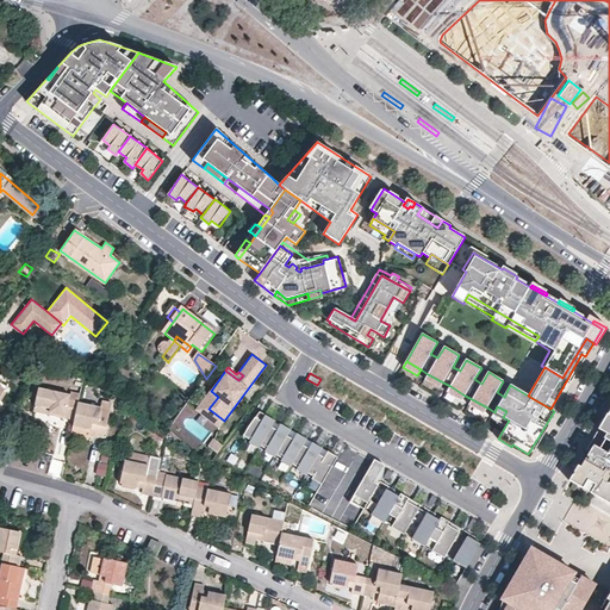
[(440,388),(443,383),(428,374),(424,380),(440,388)]
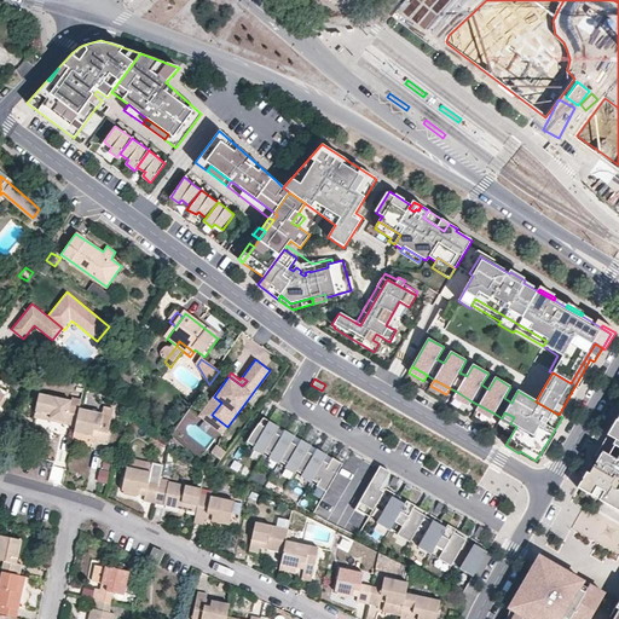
[(469,408),(472,401),(457,392),(453,398),(469,408)]
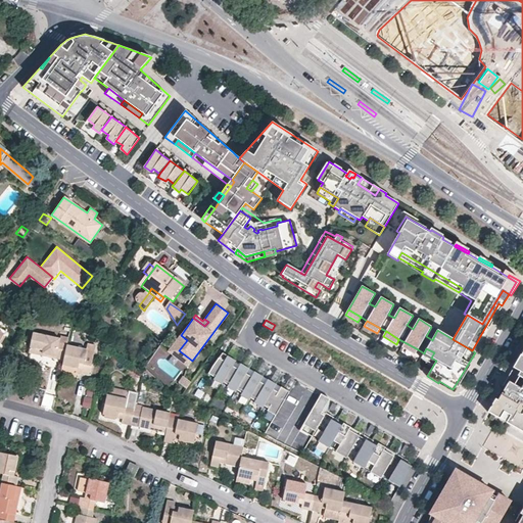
[(33,332),(29,351),(63,359),(66,345),(58,343),(59,338),(33,332)]
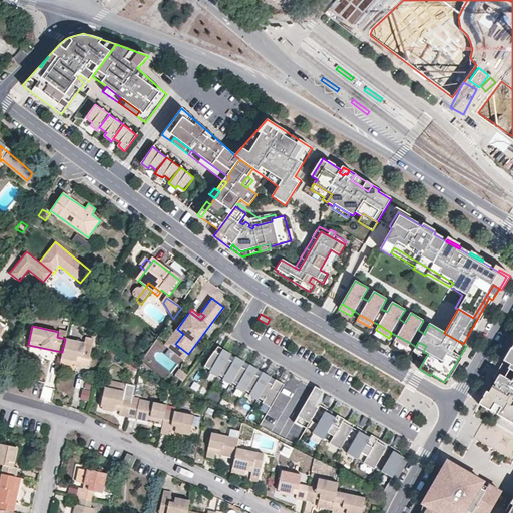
[(175,344),(183,334),(177,329),(176,329),(165,344),(184,359),(188,354),(175,344)]
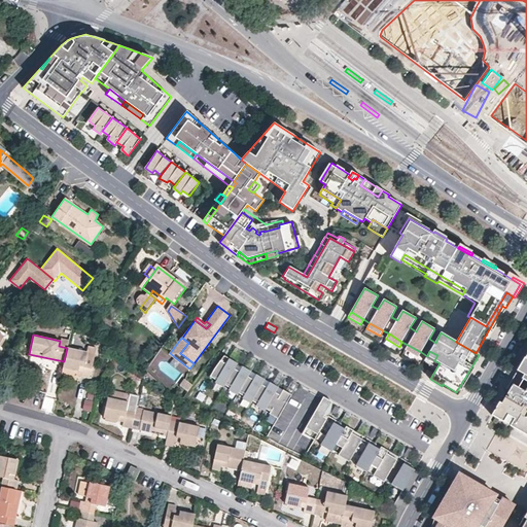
[(238,361),(244,350),(236,345),(230,356),(238,361)]
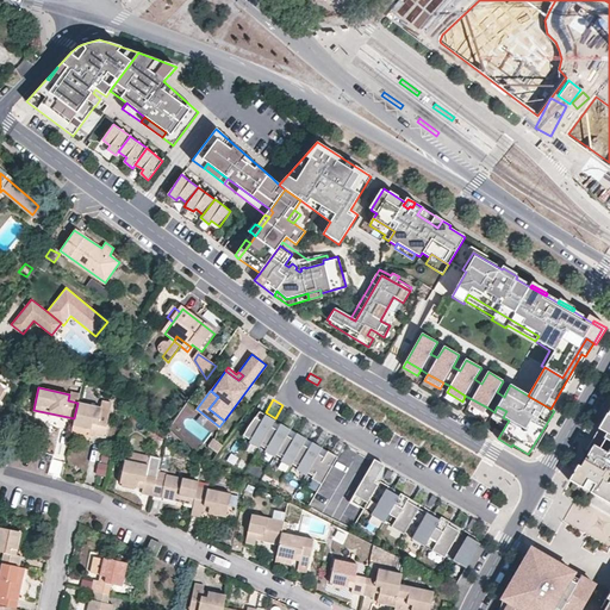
[(484,414),(487,408),(472,399),(468,405),(484,414)]
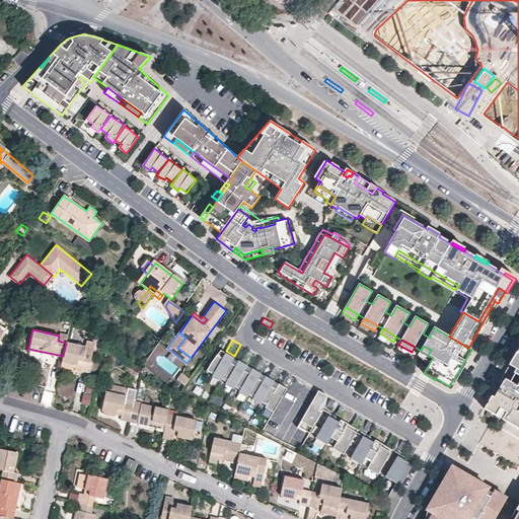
[(66,343),(63,356),(60,370),(75,374),(76,369),(88,372),(93,349),(75,345),(66,343)]
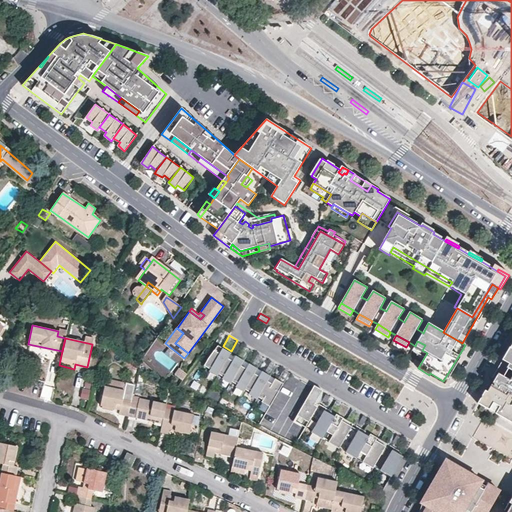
[(417,341),(415,346),(413,349),(425,356),(427,353),(422,350),(425,345),(417,341)]
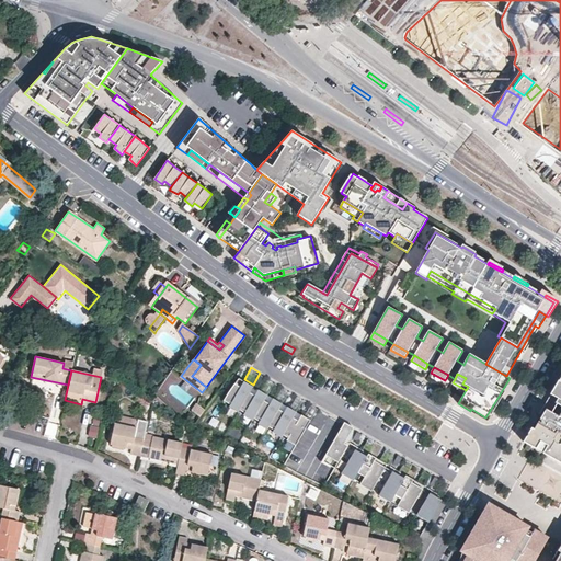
[(239,376),(235,381),(240,385),(244,379),(239,376)]
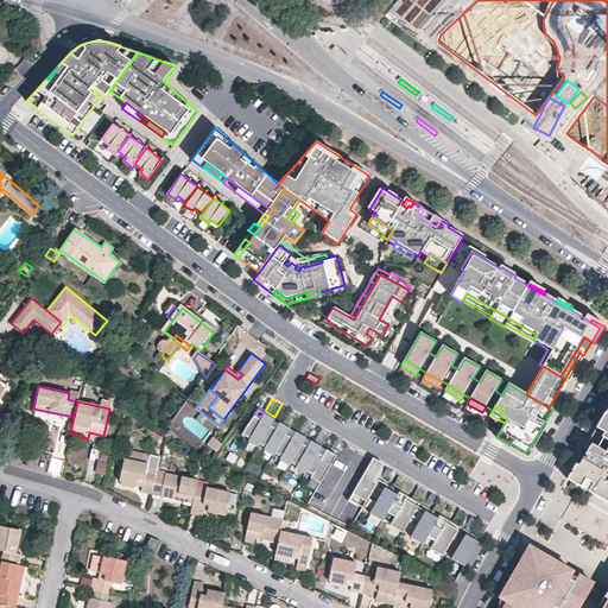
[(607,407),(589,441),(599,445),(591,460),(582,454),(568,479),(607,501),(607,407)]
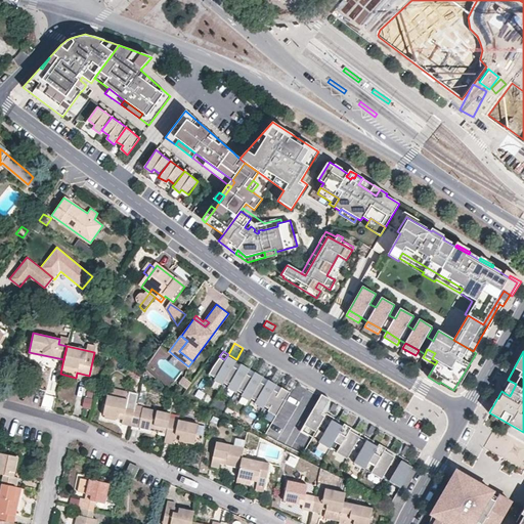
[(250,367),(257,356),(251,352),(244,363),(250,367)]
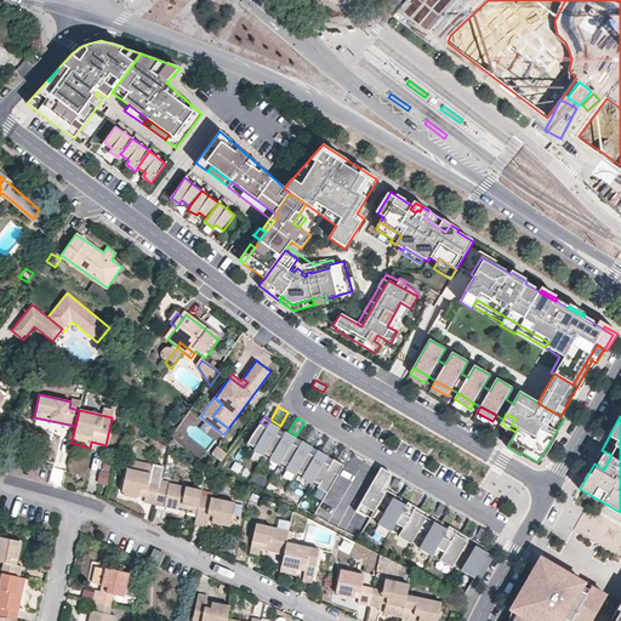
[(265,451),(277,432),(280,426),(271,420),(266,426),(260,422),(254,432),(248,442),(255,445),(254,448),(263,454),(265,451)]
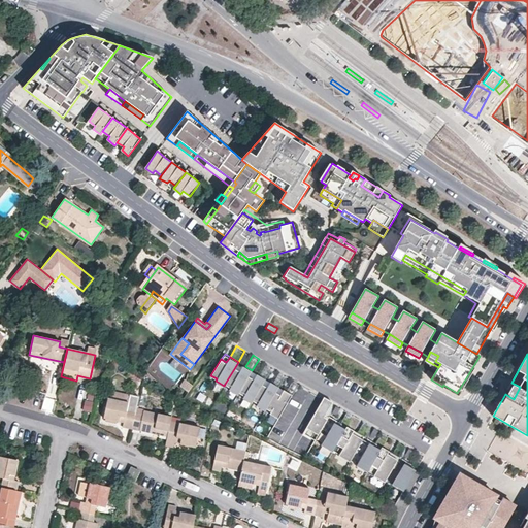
[(265,377),(272,366),(266,363),(259,374),(265,377)]
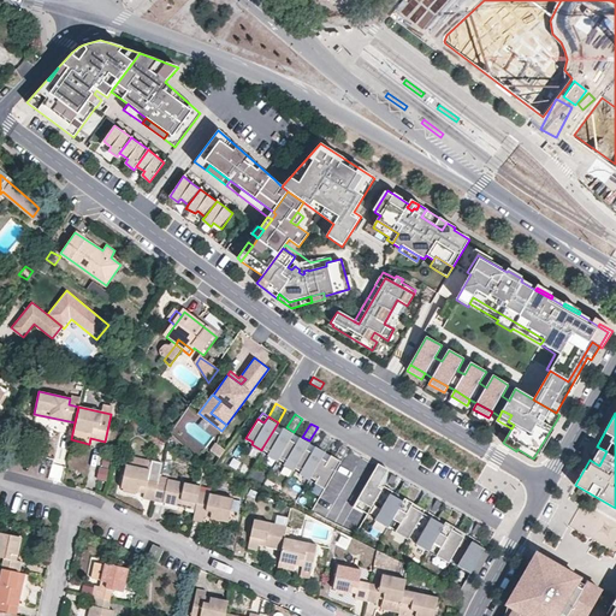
[(279,457),(290,438),(294,432),(286,427),(284,426),(279,432),(274,428),(262,448),(268,451),(267,454),(277,460),(279,457)]
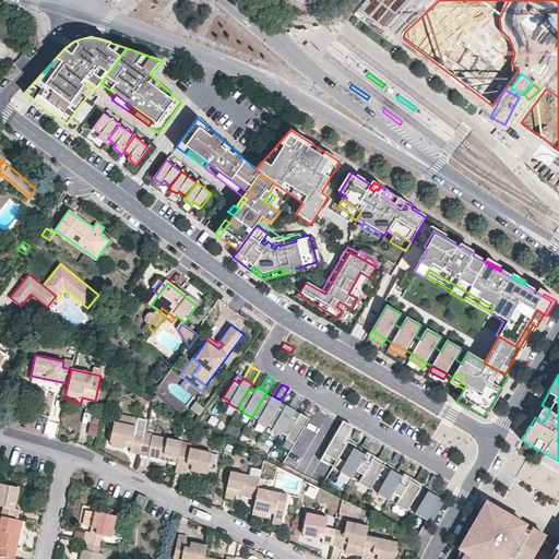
[(295,408),(302,396),(296,393),(288,405),(295,408)]
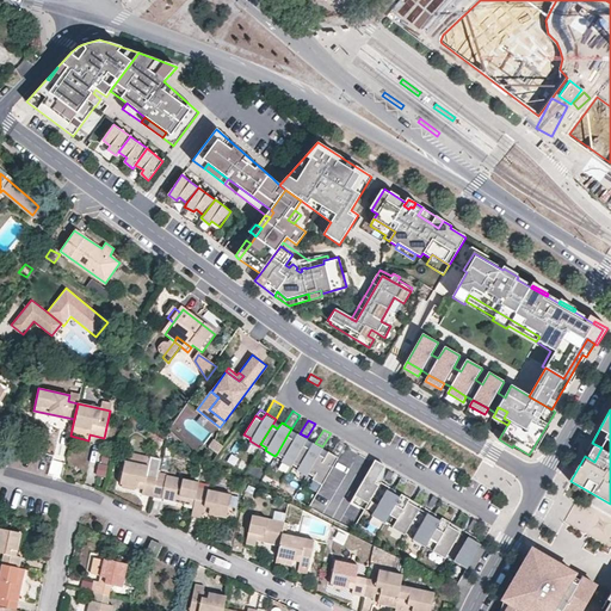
[(292,463),(303,444),(307,437),(300,433),(297,431),(292,438),(288,434),(277,454),(282,457),(281,460),(290,466),(292,463)]
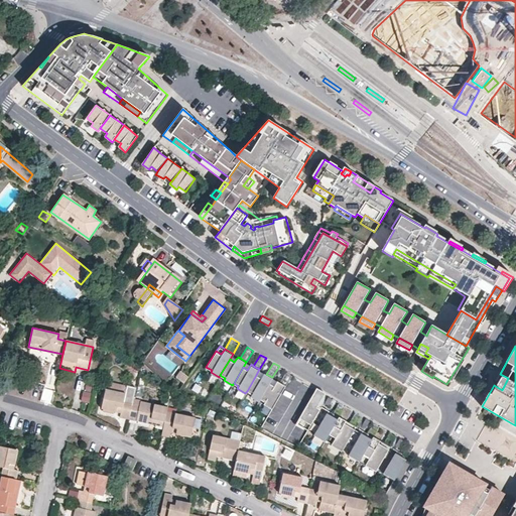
[(286,385),(292,374),(286,370),(279,381),(286,385)]
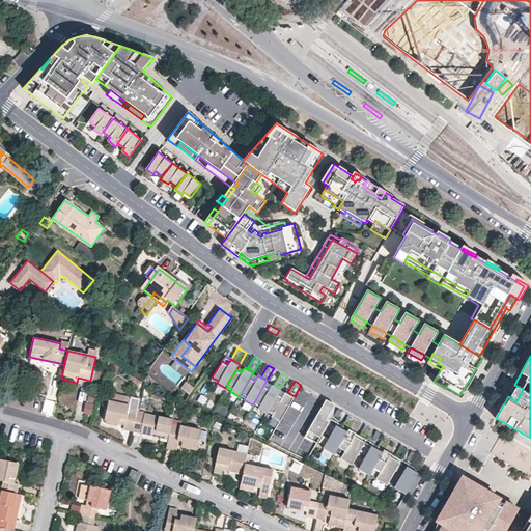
[(183,389),(190,393),(194,388),(187,383),(183,389)]
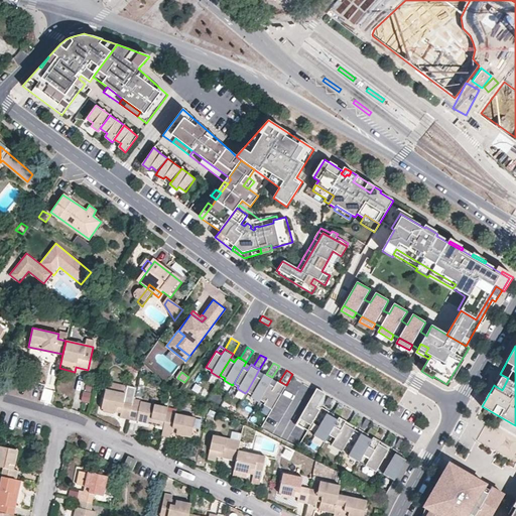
[(250,395),(258,400),(259,398),(269,382),(272,377),(266,374),(264,372),(261,377),(256,375),(247,391),(251,393),(250,395)]
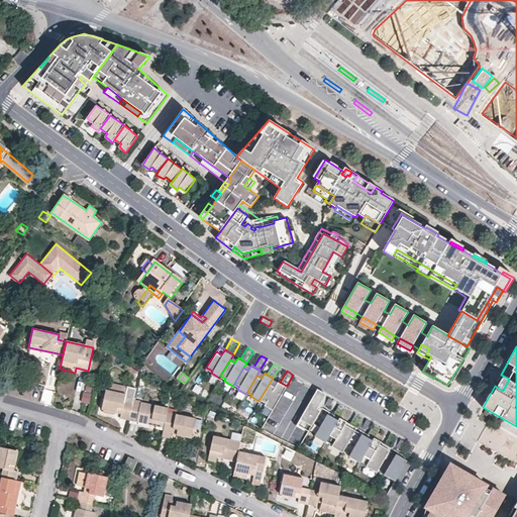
[(503,391),(509,379),(501,375),(495,386),(503,391)]
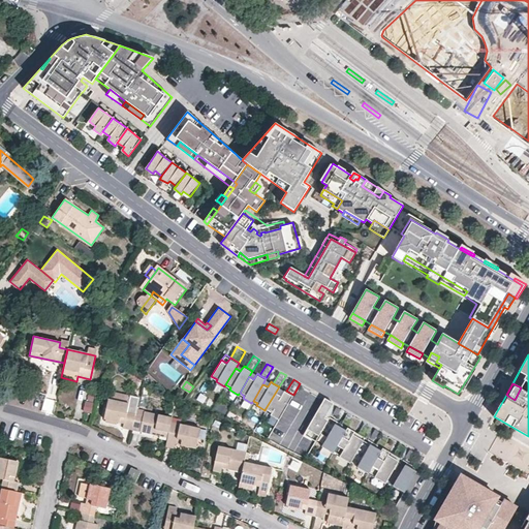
[(278,418),(293,395),(286,391),(284,390),(281,395),(276,392),(266,408),(271,411),(270,413),(278,418)]
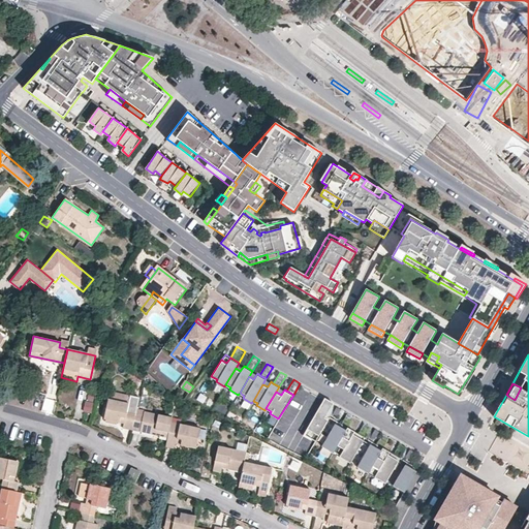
[(135,414),(126,412),(128,403),(123,402),(125,396),(125,394),(112,391),(110,399),(107,399),(103,418),(124,423),(123,427),(132,429),(135,414)]
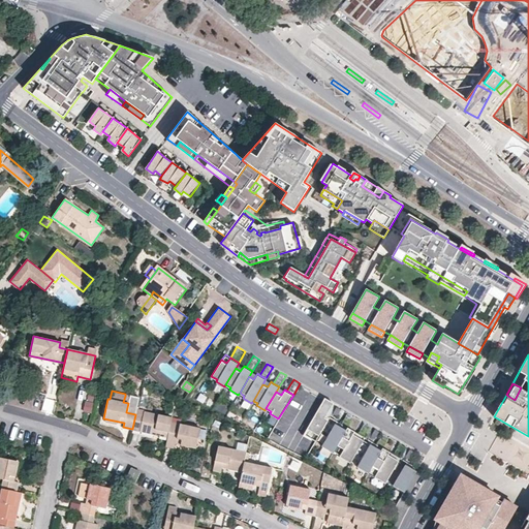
[(136,408),(138,399),(125,396),(123,402),(128,403),(126,412),(135,414),(136,408)]
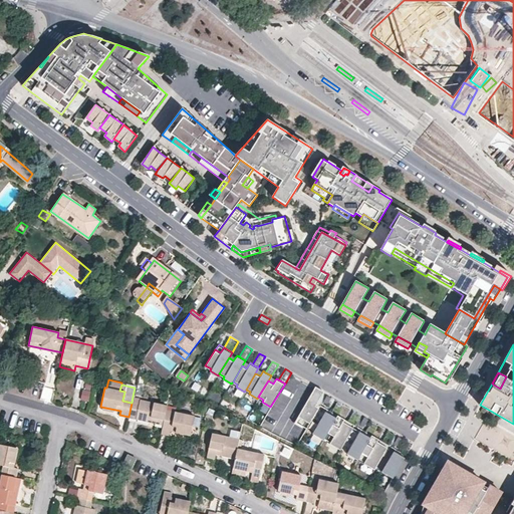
[(316,403),(322,393),(314,388),(308,398),(316,403)]
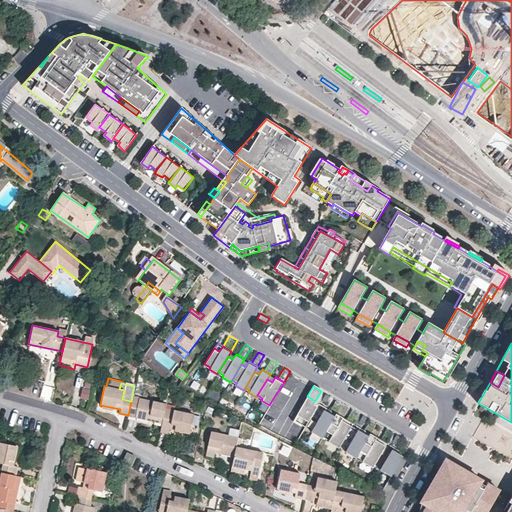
[(131,401),(128,415),(155,421),(162,423),(165,408),(166,403),(139,398),(139,396),(132,395),(131,401)]
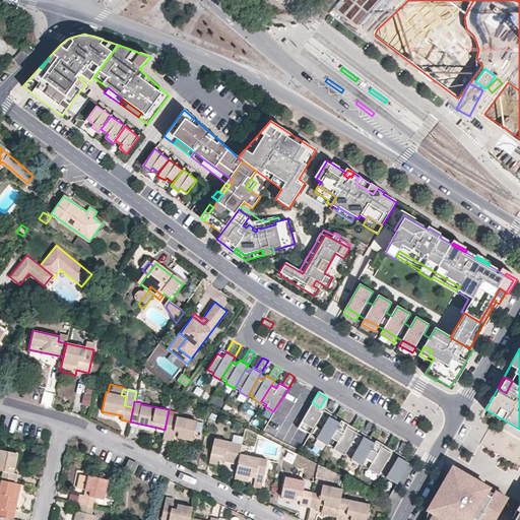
[(309,433),(323,409),(320,407),(312,402),(297,428),(304,432),(305,431),(309,433)]
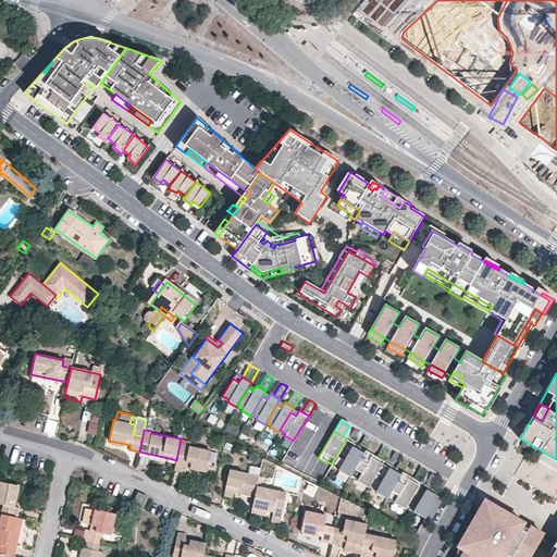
[(364,449),(371,438),(364,435),(358,446),(364,449)]
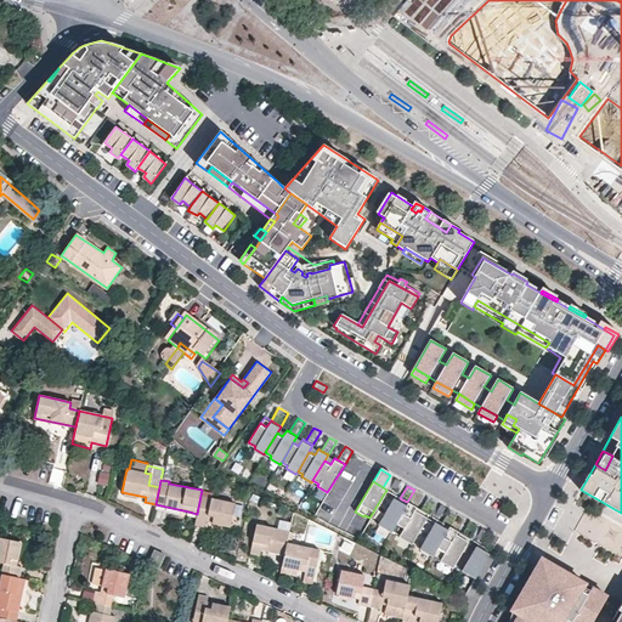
[(390,530),(406,505),(394,498),(396,496),(386,490),(369,518),(378,522),(377,524),(390,532),(390,530)]
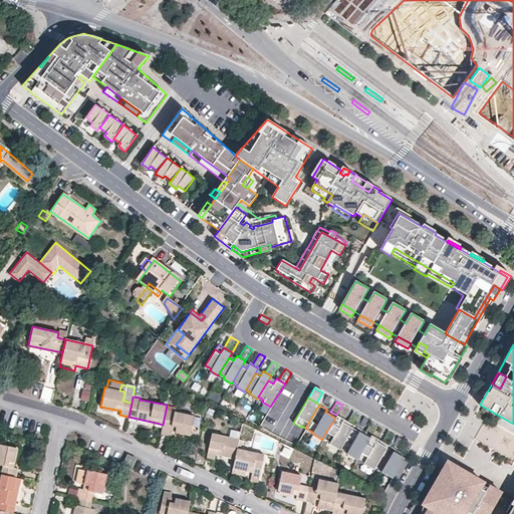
[(170,435),(171,431),(190,435),(194,416),(166,410),(163,425),(161,433),(170,435)]
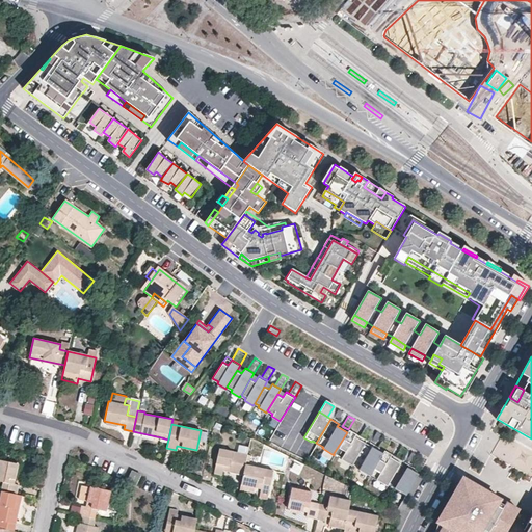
[(342,426),(339,424),(337,426),(347,432),(348,429),(342,426)]
